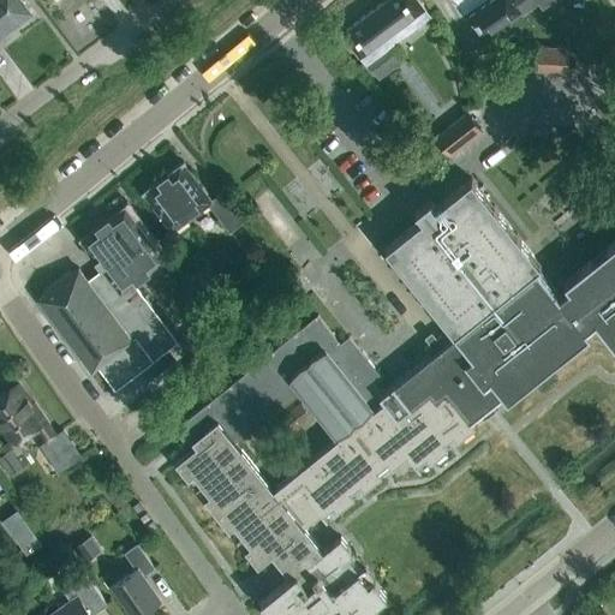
[(0,0),(0,29),(13,19),(18,19),(23,16),(24,12),(29,9),(23,0),(0,0)]
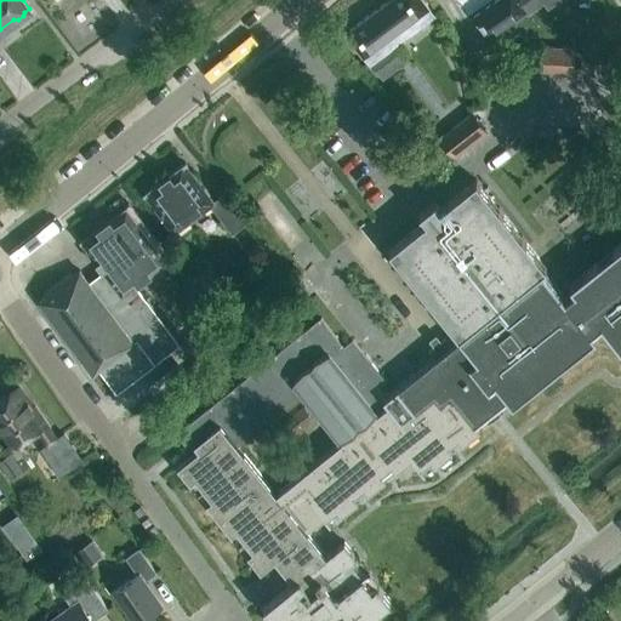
[(405,62),(402,57),(406,53),(399,44),(434,16),(421,0),(389,0),(346,33),(371,64),(382,80),(405,62)]
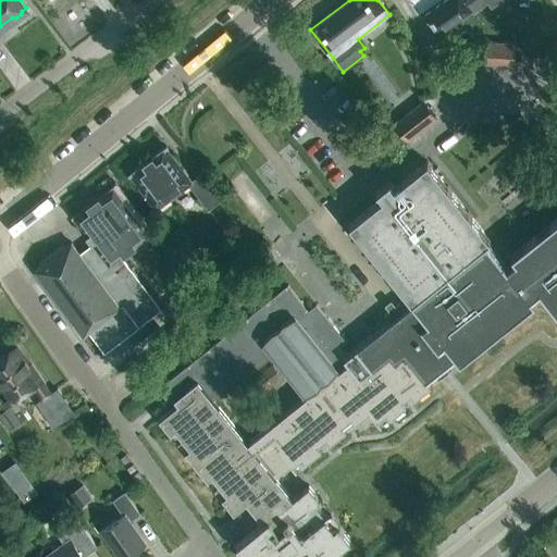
[(446,0),(424,15),(437,34),(471,10),(472,13),(487,2),(485,0),(446,0)]
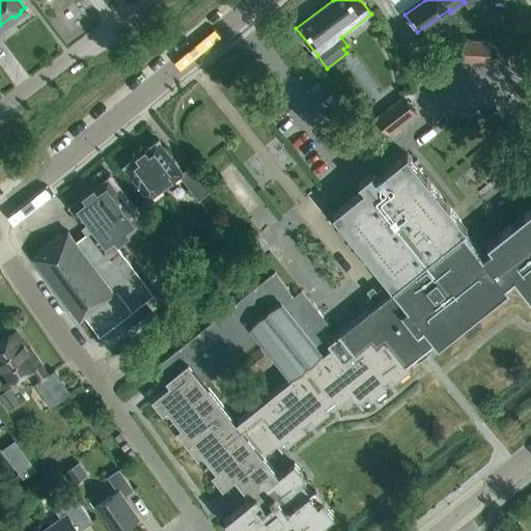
[(491,62),(492,42),(466,40),(465,60),(491,62)]
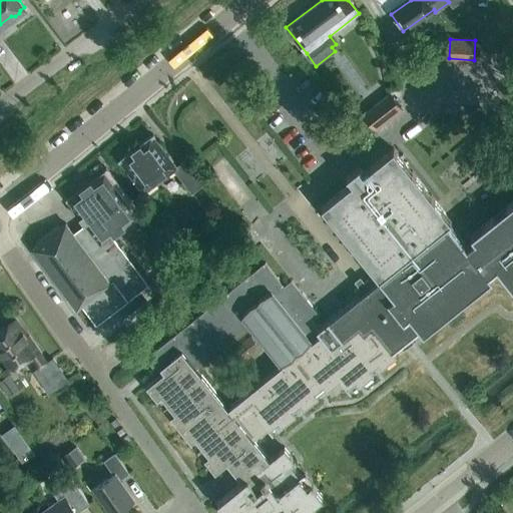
[(376,130),(402,108),(389,92),(363,114),(376,130)]
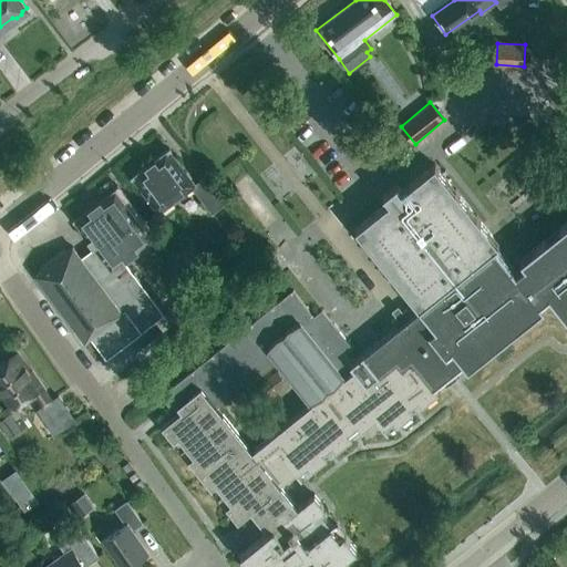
[(195,184),(169,148),(132,177),(158,213),(192,187),(213,214),(225,204),(205,177),(195,184)]
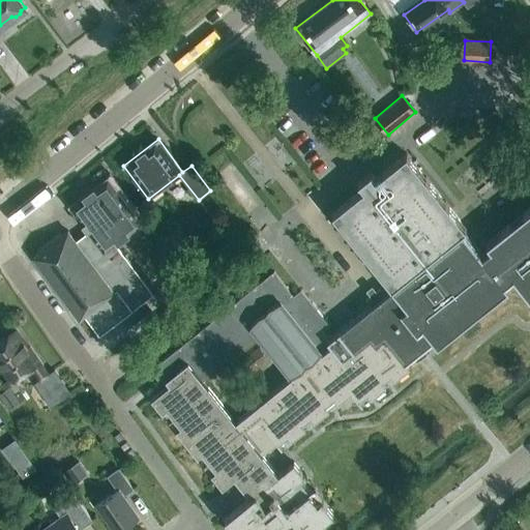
[(392,288),(328,341),(321,330),(328,324),(301,290),(293,296),(274,272),(151,370),(163,384),(168,380),(170,383),(151,398),(163,412),(167,409),(180,425),(176,429),(198,457),(202,452),(215,470),(211,473),(223,488),(236,476),(247,491),(251,488),(255,493),(225,518),(235,529),(239,529),(241,529),(311,529),(333,511),(294,463),(277,475),(262,455),(278,443),(283,447),(352,391),(362,405),(410,366),(393,347),(408,335),(501,261),(517,281),(529,268),(529,176),(467,228),(407,153),(376,178),(372,172),(358,182),(363,188),(332,213),(392,288)]
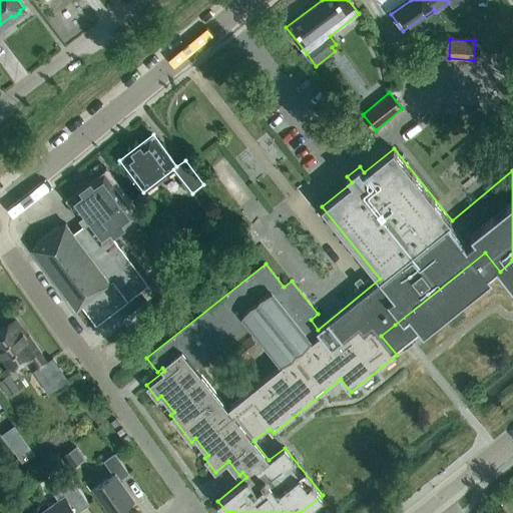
[(67,199),(88,225),(101,243),(106,239),(138,215),(104,171),(67,199)]
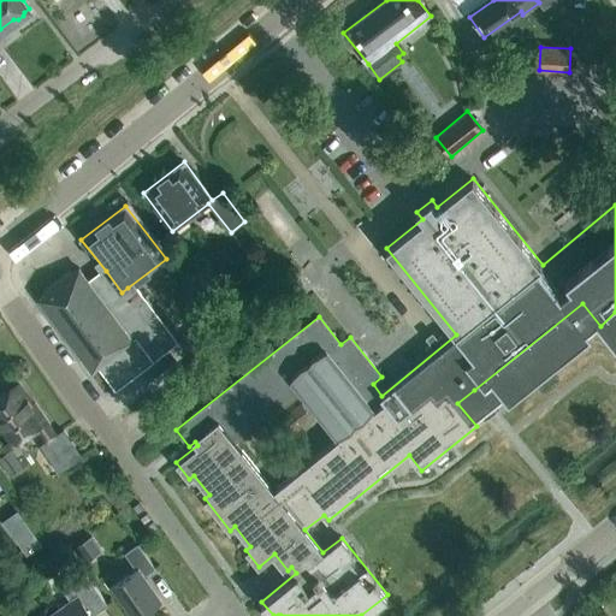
[(146,297),(138,302),(128,288),(122,292),(106,271),(90,283),(80,268),(72,273),(71,271),(43,291),(46,294),(39,298),(93,371),(99,366),(116,390),(154,360),(178,342),(146,297)]
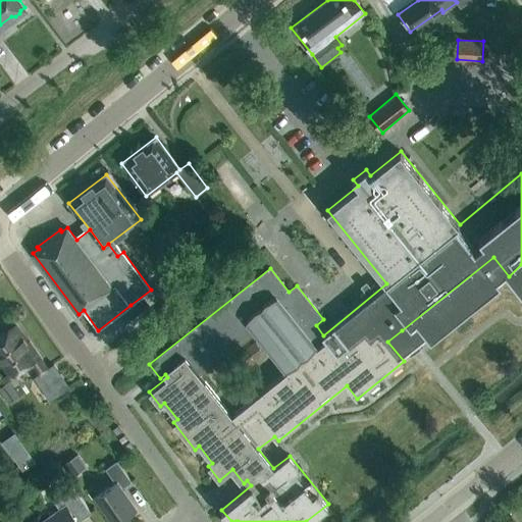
[(179,266),(156,283),(166,298),(190,280),(179,266)]
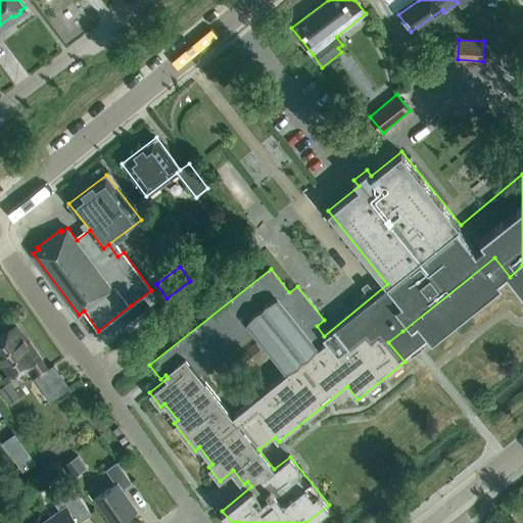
[(150,305),(125,325),(131,333),(156,313),(150,305)]
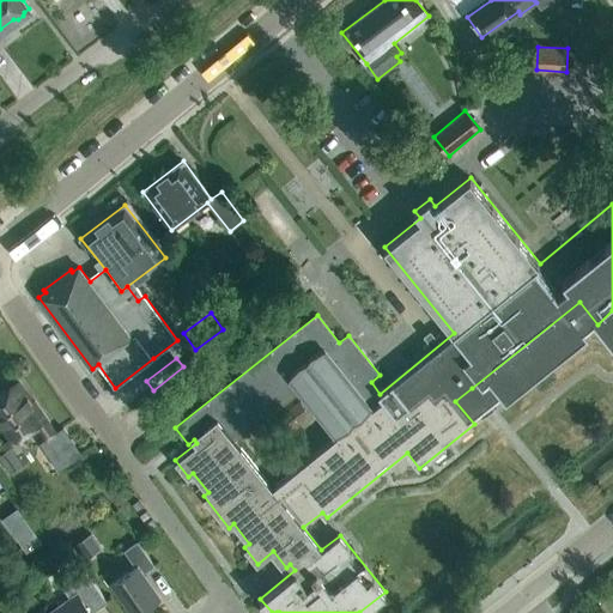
[(41,443),(50,456),(59,471),(82,455),(64,428),(56,432),(35,401),(31,404),(17,382),(0,393),(0,418),(13,438),(36,423),(47,438),(41,443)]
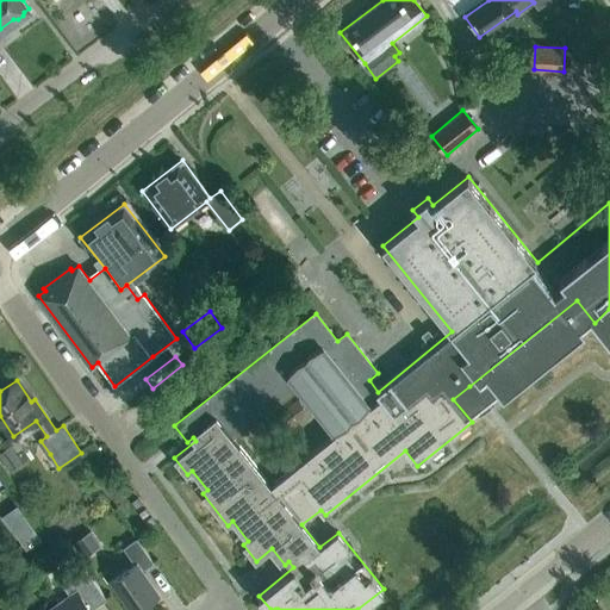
[(0,453),(0,456),(10,471),(22,462),(10,446),(0,453)]
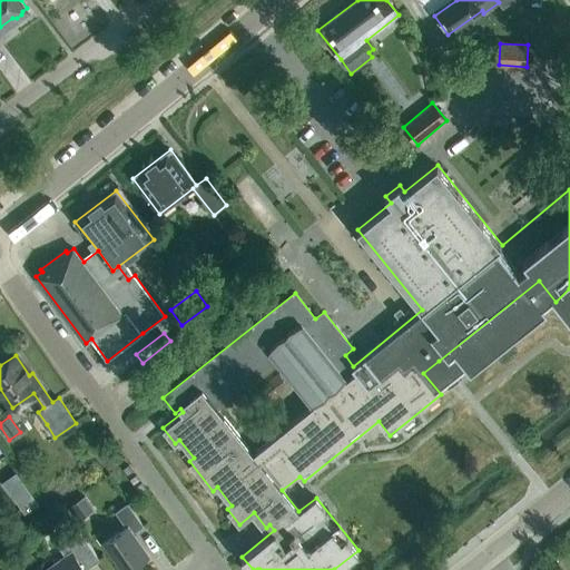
[(78,521),(94,510),(84,497),(68,507),(78,521)]
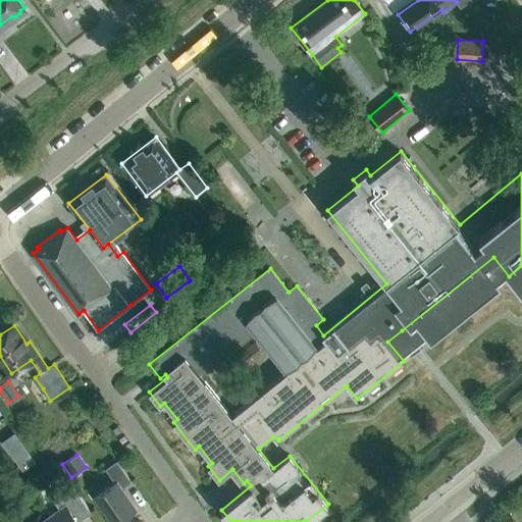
[(106,469),(115,482),(96,497),(113,521),(119,521),(136,511),(120,488),(132,481),(117,461),(106,469)]
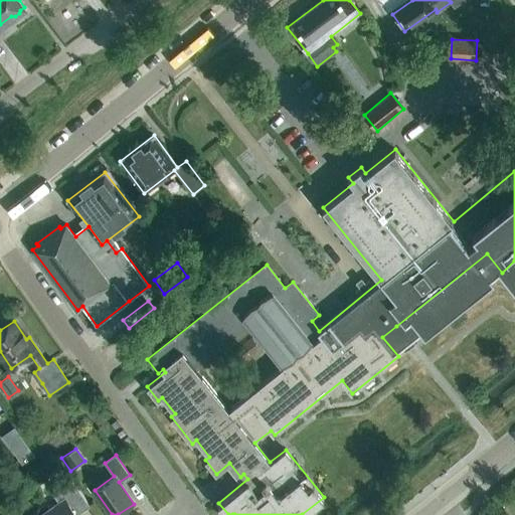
[(77,514),(91,506),(70,478),(51,492),(59,503),(42,514),(77,514)]
